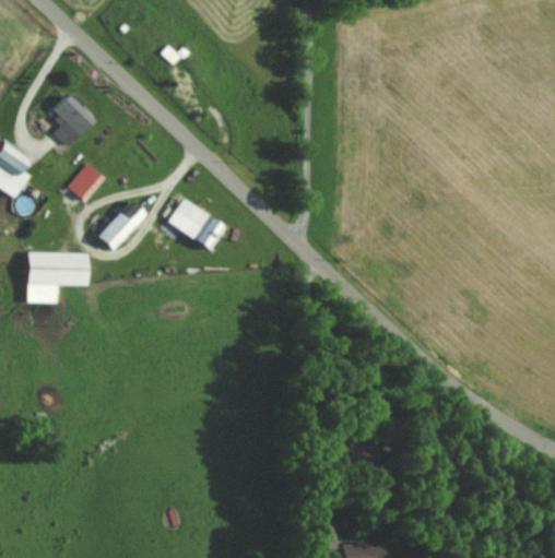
[(167,73),(181,57),(168,45),(163,51),(129,19),(119,28),(167,73)]
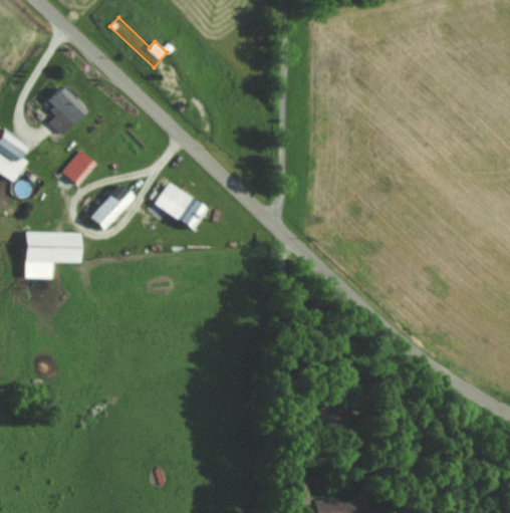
[(47,102),(59,114),(50,122),(62,135),(86,110),(62,87),(47,102)]
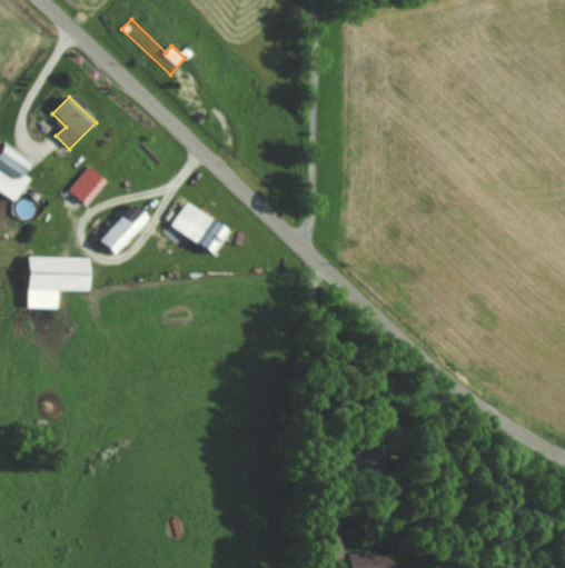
[(0,191),(15,200),(28,178),(19,173),(28,158),(0,141),(0,191)]
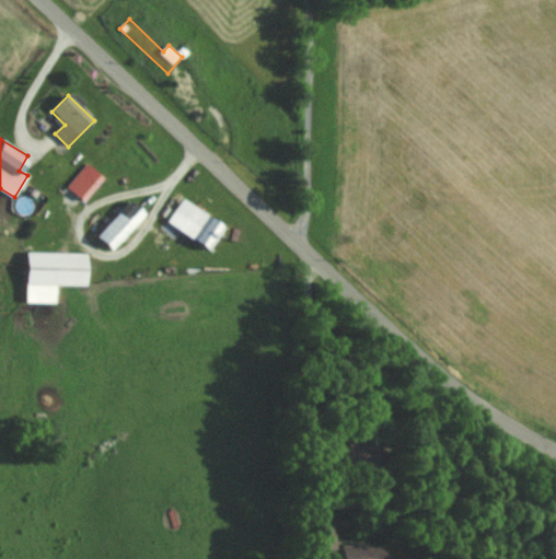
[(106,178),(97,171),(78,193),(85,200),(106,178)]
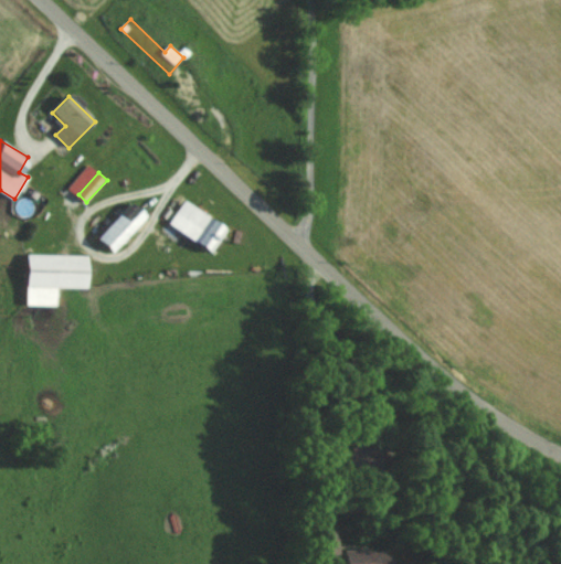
[(229,230),(188,200),(171,223),(212,253),(229,230)]
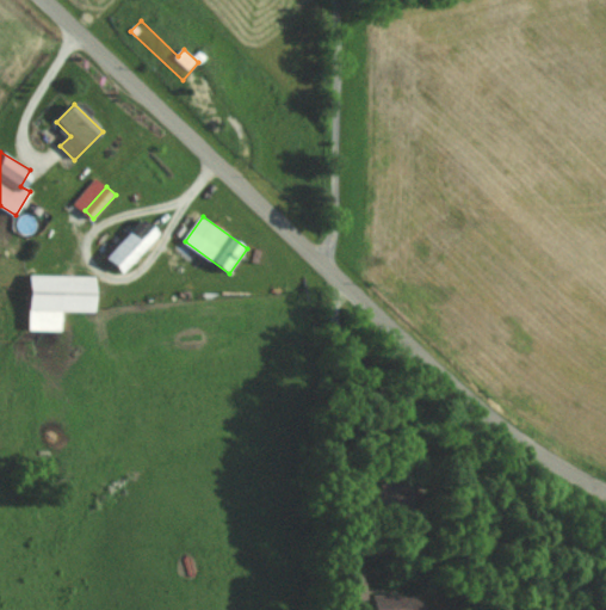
[(107,257),(123,273),(162,234),(146,219),(107,257)]
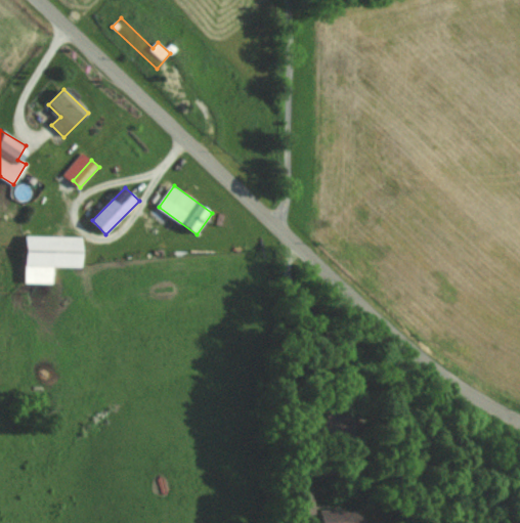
[(27,236),(26,284),(54,284),(54,267),(83,267),(83,236),(27,236)]
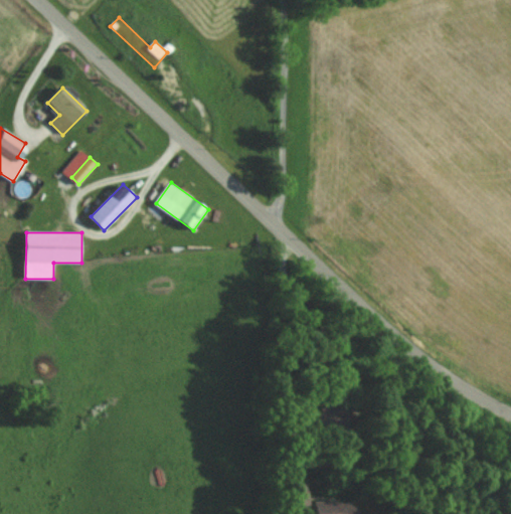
[(293,478),(306,476),(304,461),(291,463),(293,478)]
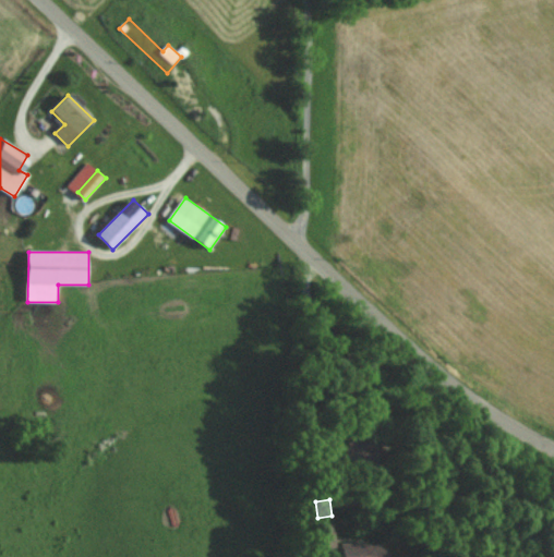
[(385,556),(385,543),(344,543),(344,556),(385,556)]
